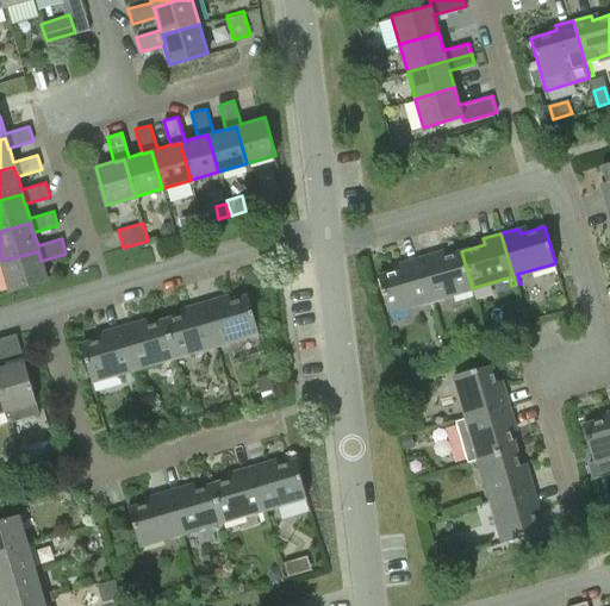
[(38,251),(2,261),(11,289),(48,279),(42,261),(42,260),(41,261),(38,251)]
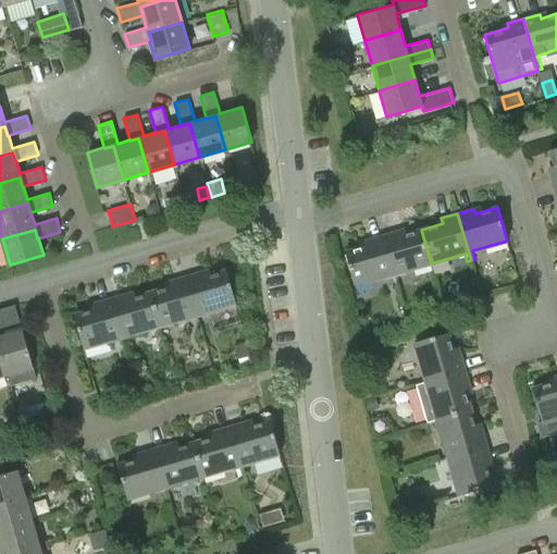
[(382,235),(393,274),(431,263),(421,230),(399,236),(398,231),(382,235)]
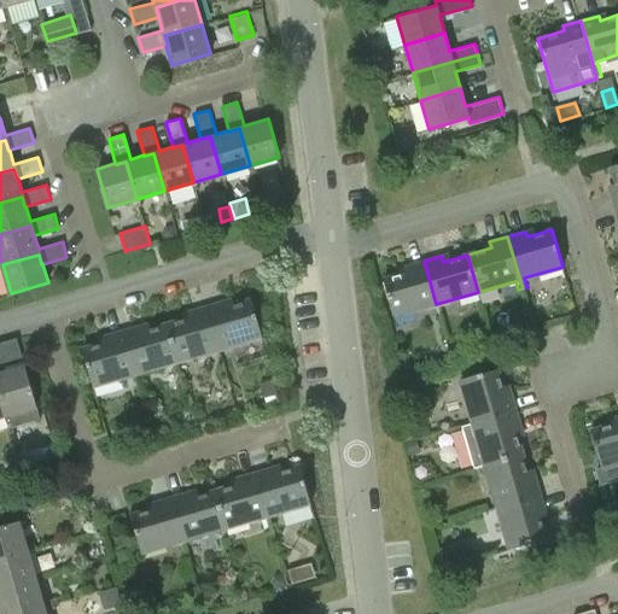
[(436,304),(424,261),(406,267),(407,272),(383,279),(394,316),(436,304)]
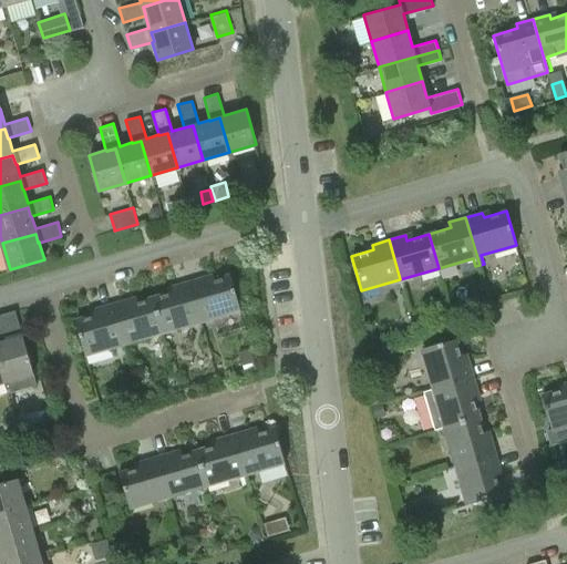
[(189,282),(202,320),(239,309),(229,275),(207,280),(206,276),(189,282)]
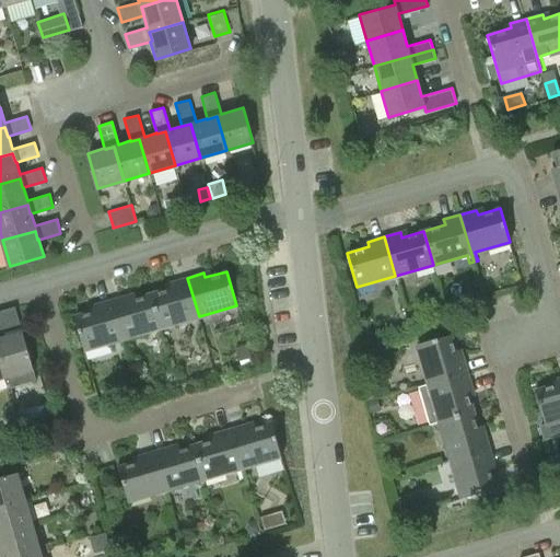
[(199,316),(187,278),(171,282),(172,287),(151,293),(161,327),(199,316)]
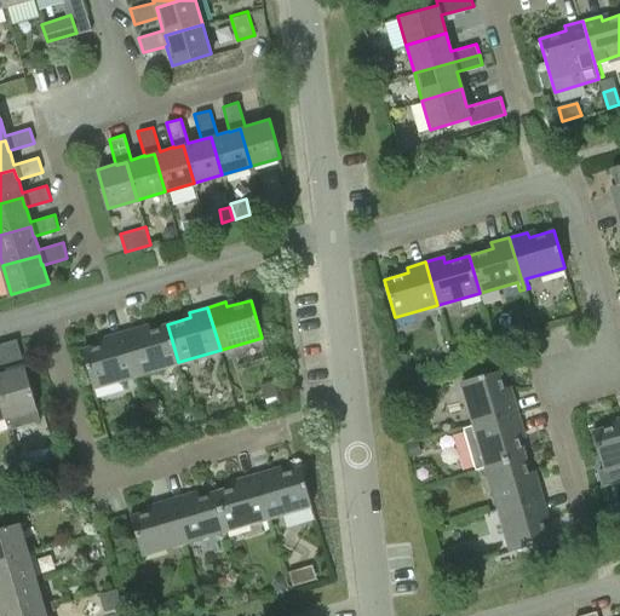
[(535,330),(532,318),(517,323),(520,334),(535,330)]
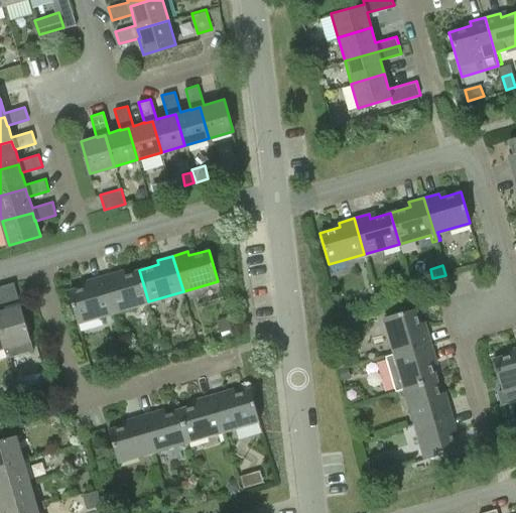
[(148,301),(139,270),(119,275),(118,271),(102,276),(112,311),(148,301)]
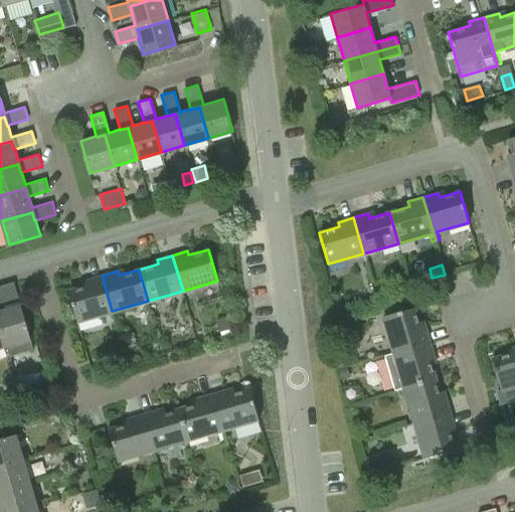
[(112,311),(102,276),(88,280),(89,284),(67,290),(76,321),(112,311)]
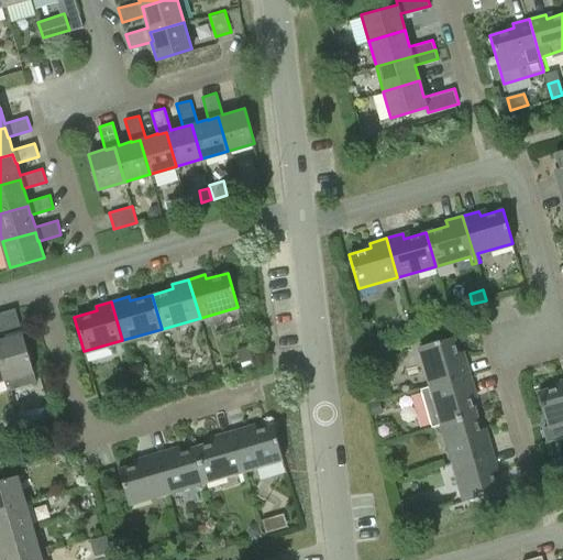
[(409,315),(412,325),(424,320),(422,310),(409,315)]
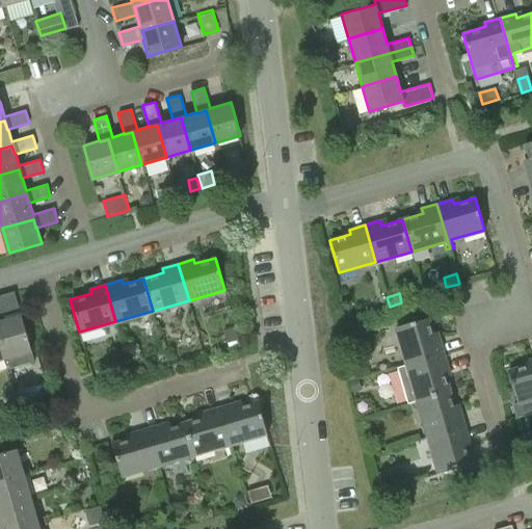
[(34,361),(32,350),(22,314),(6,319),(0,297),(0,335),(6,358),(7,358),(10,367),(34,361)]
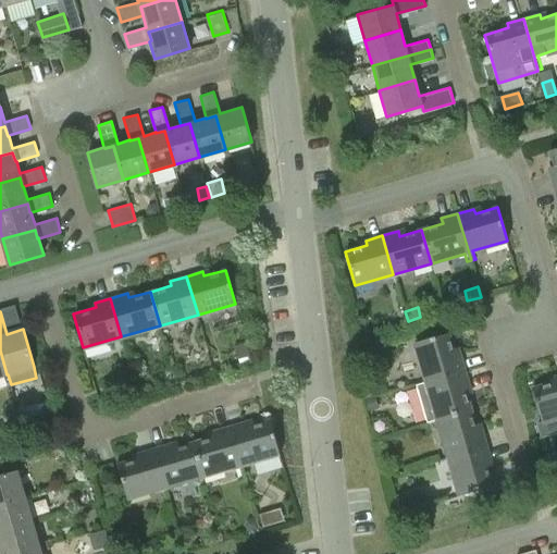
[(425,380),(463,369),(458,353),(454,354),(447,332),(413,342),(425,380)]
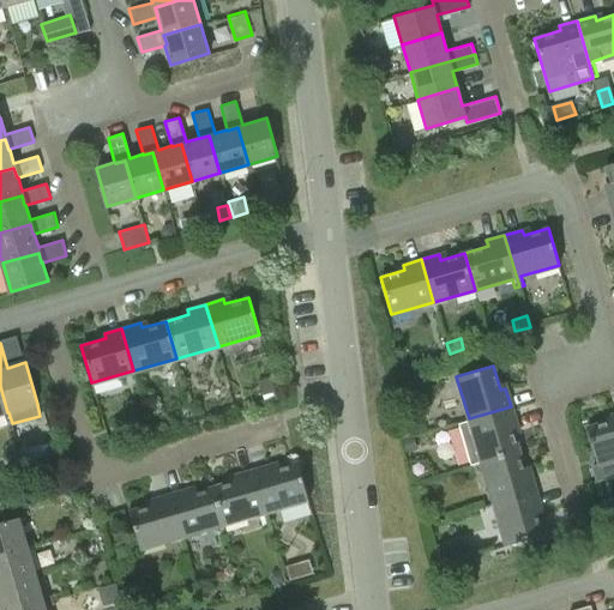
[(260,393),(274,391),(270,376),(257,379),(260,393)]
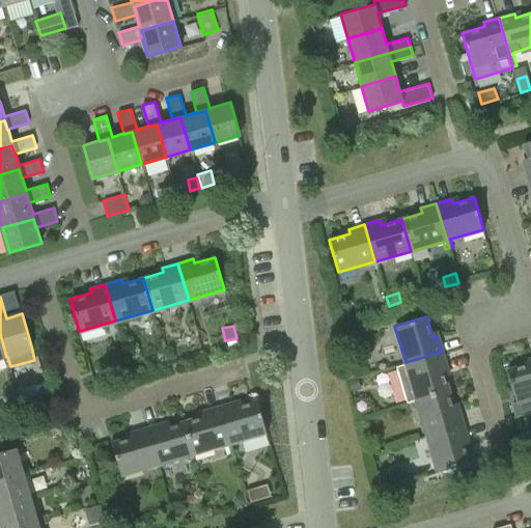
[(407,400),(415,398),(448,389),(442,369),(446,367),(442,352),(406,362),(396,365),(407,400)]
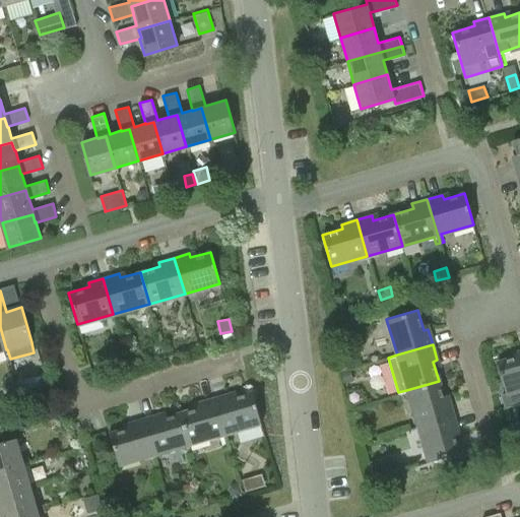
[(519,388),(519,349),(517,350),(519,356),(497,362),(506,393),(519,388)]
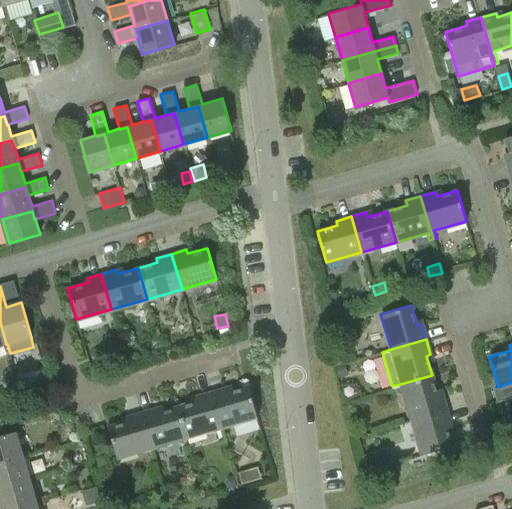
[(115,364),(127,360),(125,352),(112,356),(115,364)]
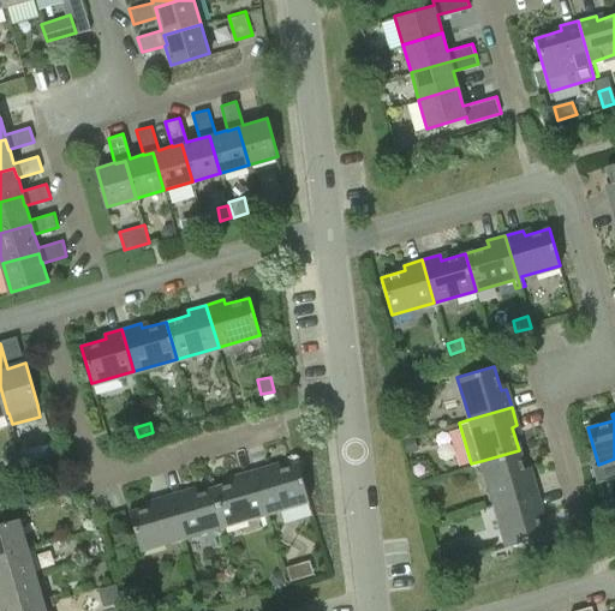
[(413,436),(402,439),(406,450),(417,447),(413,436)]
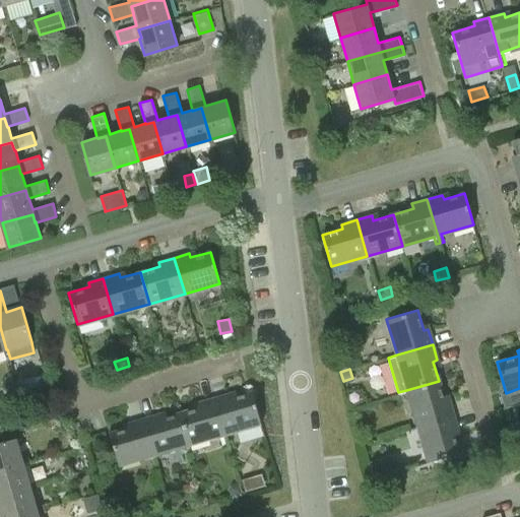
[(417,426),(453,415),(449,400),(444,402),(439,381),(406,390),(417,426)]
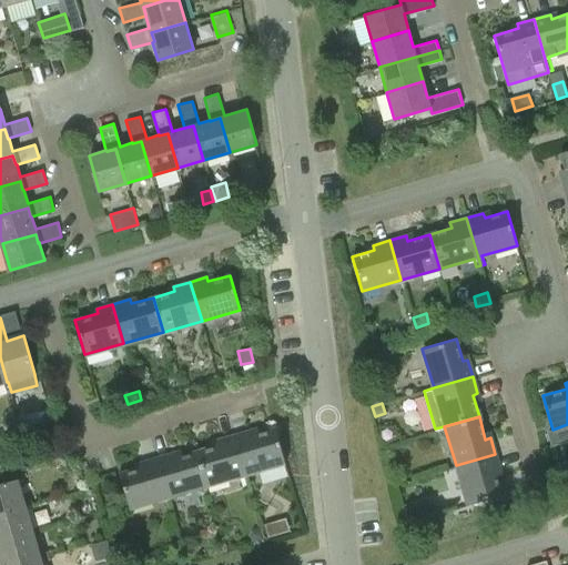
[(234,435),(245,474),(285,462),(275,429),(252,434),(251,430),(234,435)]
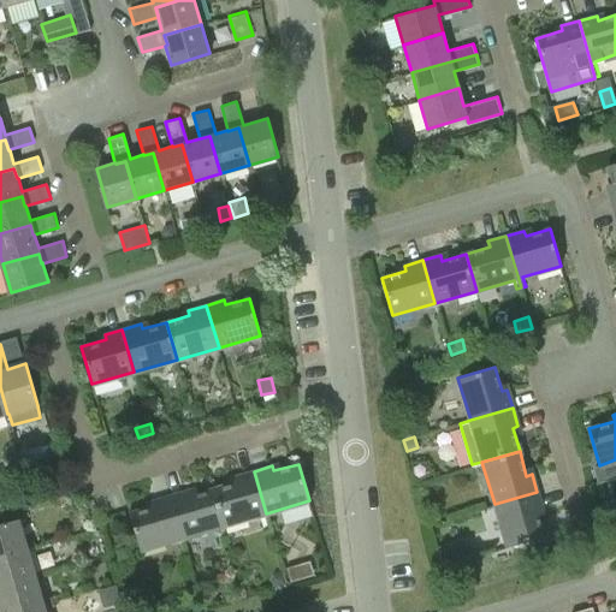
[(266,514),(254,471),(237,476),(238,481),(214,488),(225,526),(266,514)]
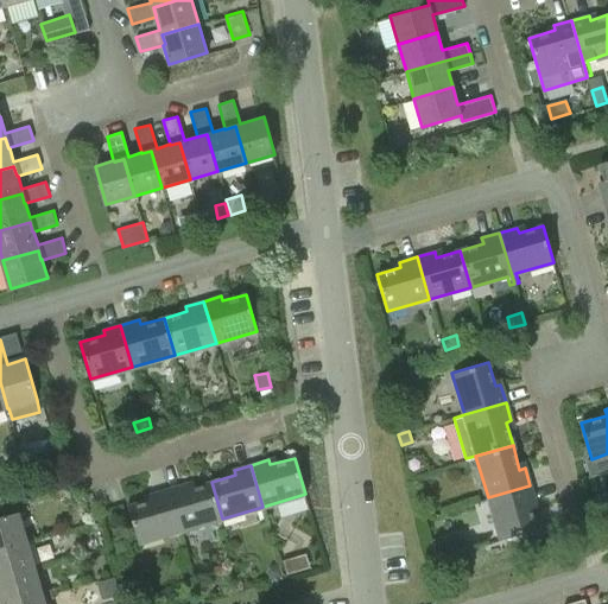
[(222,519),(211,482),(188,489),(187,484),(169,489),(181,531),(222,519)]
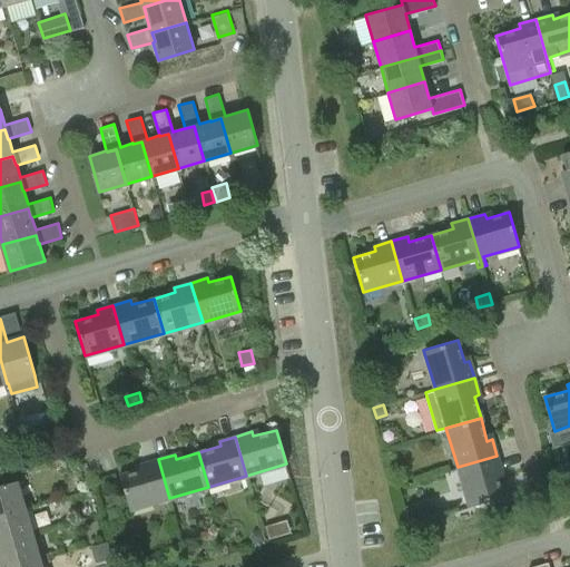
[(497,456),(458,467),(469,507),(503,497),(497,473),(501,472),(497,456)]
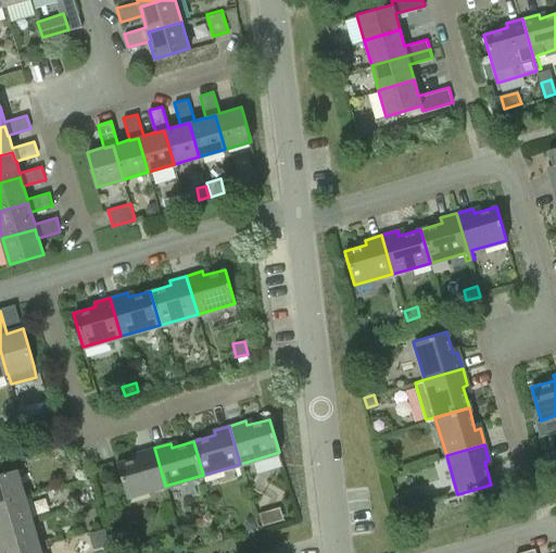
[(165,486),(154,448),(138,452),(139,457),(117,463),(127,497),(165,486)]
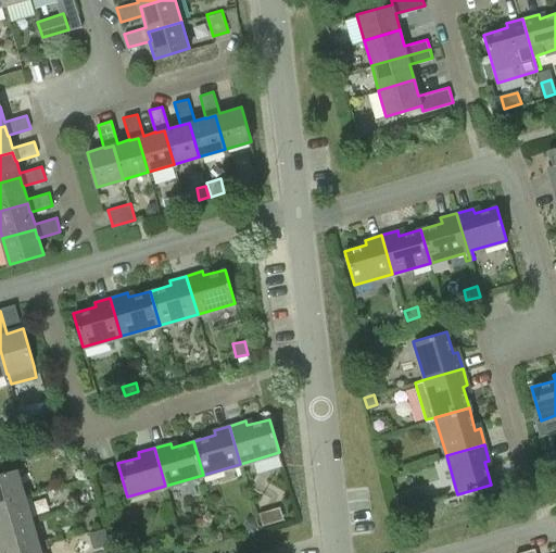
[(0,500),(24,493),(13,454),(0,457),(0,500)]
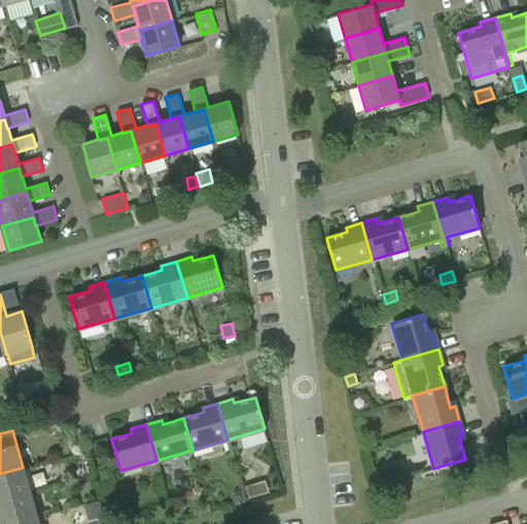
[(374,466),(378,483),(388,481),(384,464),(374,466)]
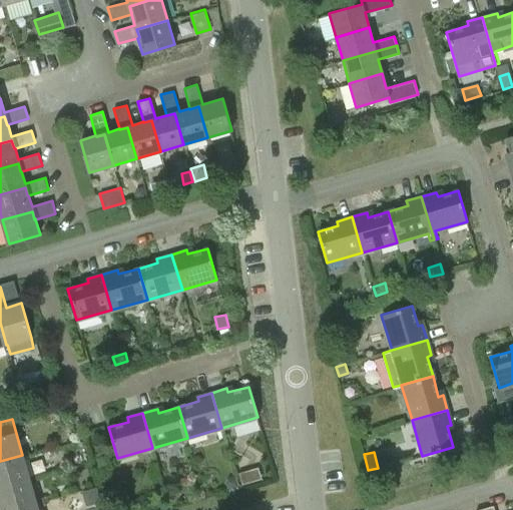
[(22,455),(0,461),(0,487),(29,479),(22,455)]
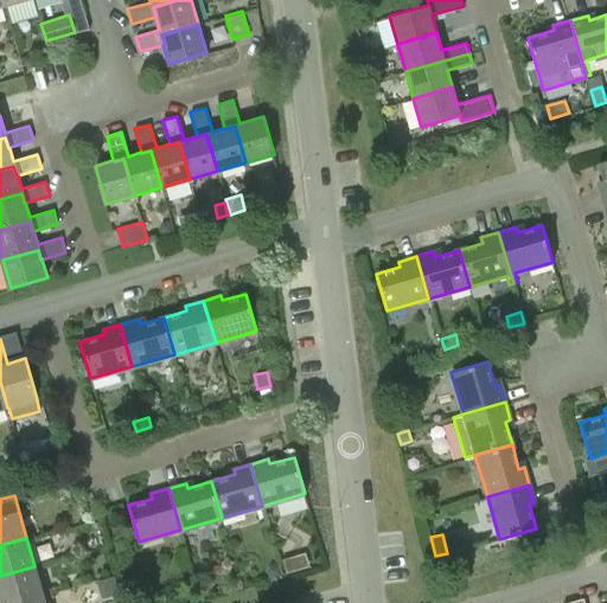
[(281,559),(285,571),(295,569),(292,556),(281,559)]
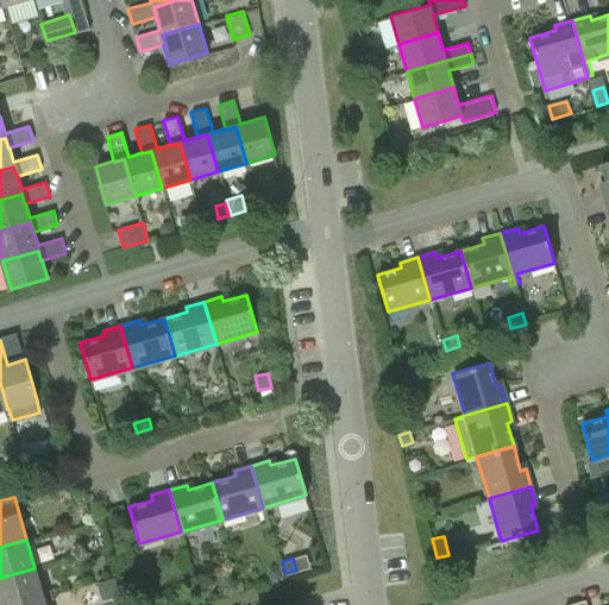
[(35,568),(0,578),(0,604),(8,604),(52,593),(51,588),(42,591),(35,568)]
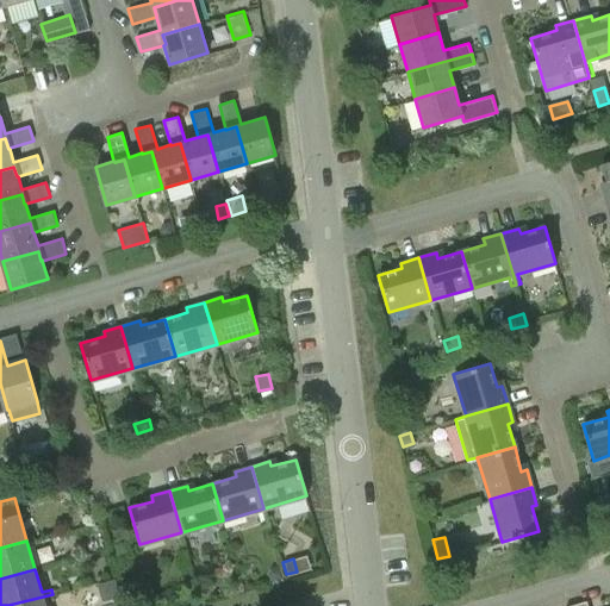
[(53,594),(8,605),(44,605),(44,600),(54,598),(53,594)]
